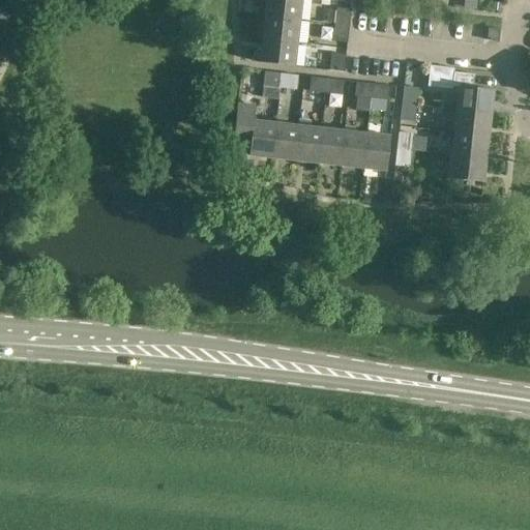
[(301,0),(266,0),(264,18),(299,22),(301,0)]
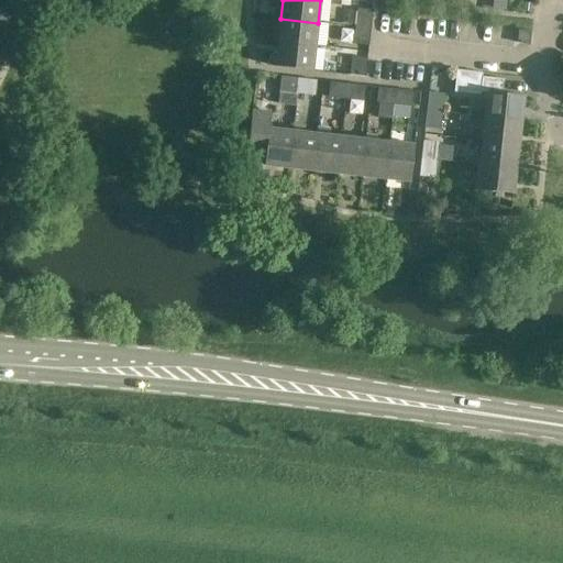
[(348,25),(355,26),(371,28),(372,10),(357,9),(357,13),(350,12),(348,25)]
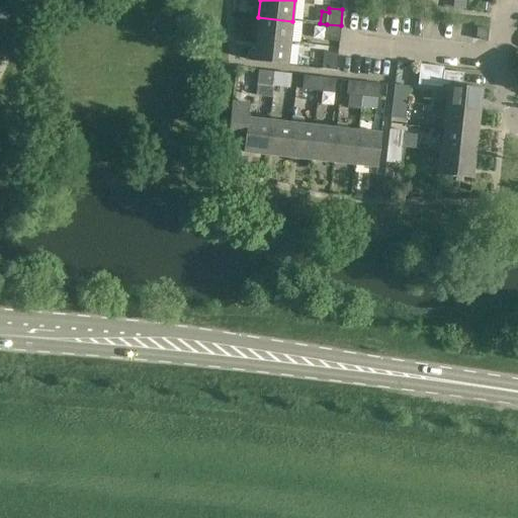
[(292,21),(258,17),(256,39),(290,44),(292,21)]
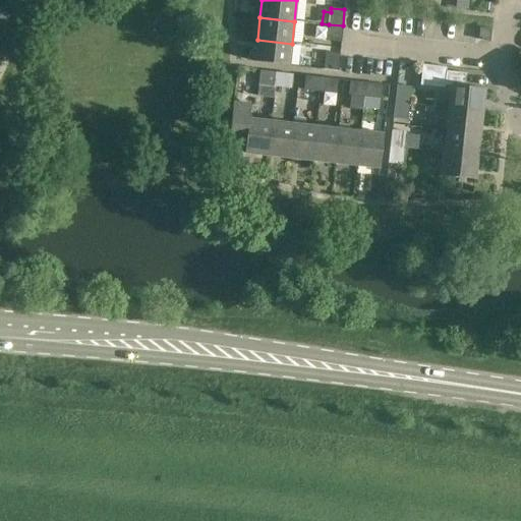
[(329,24),(327,41),(341,43),(343,25),(329,24)]
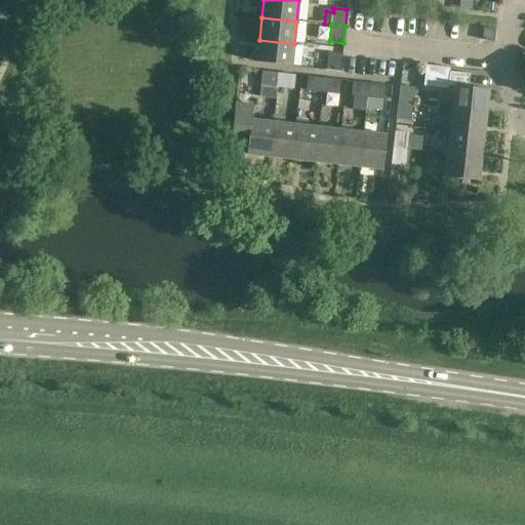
[(495,30),(483,28),(482,40),(494,41),(495,30)]
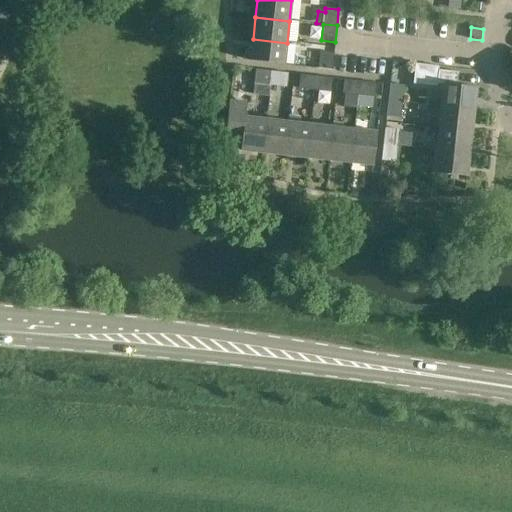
[(251,61),(284,65),(287,43),(253,39),(251,61)]
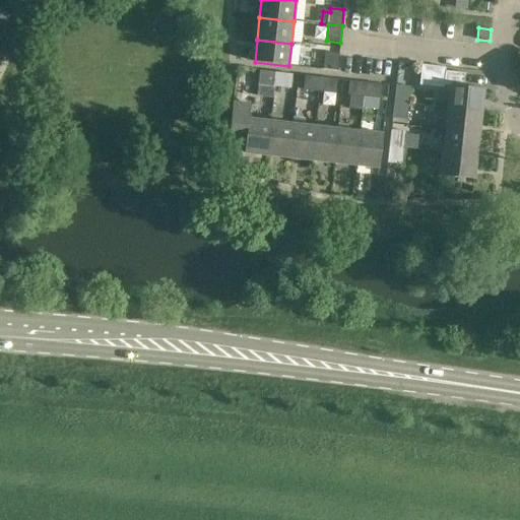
[(336,70),(338,54),(324,53),(322,69),(336,70)]
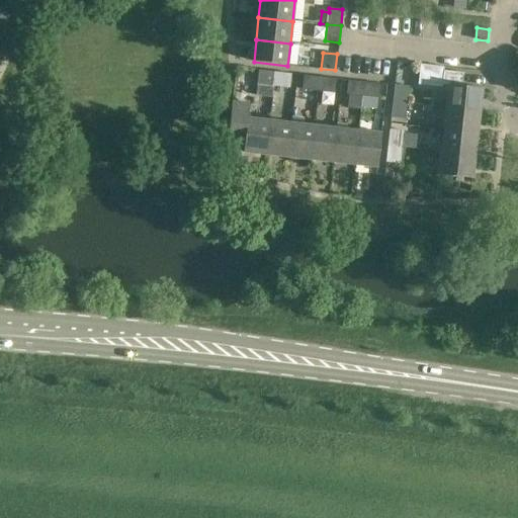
[(258,71),(257,85),(273,87),(274,72),(258,71)]
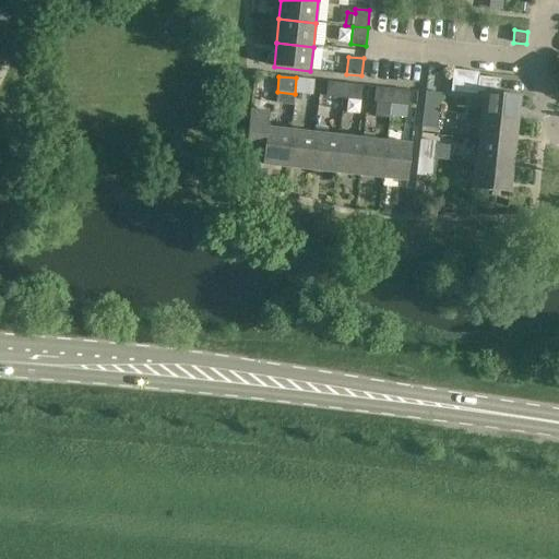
[(480,116),(518,120),(521,96),(499,93),(500,79),(478,76),(477,92),(483,93),(480,116)]
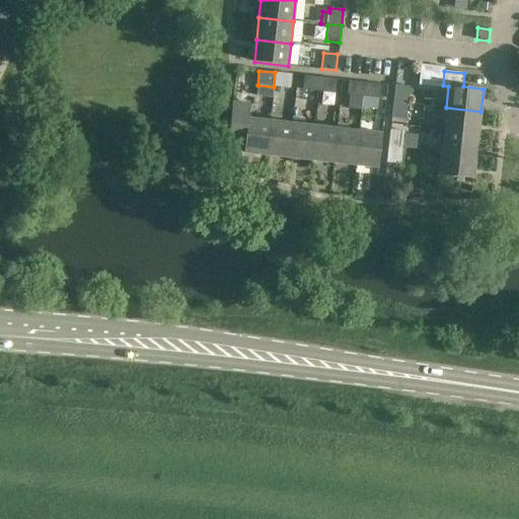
[(292,74),(275,72),(274,87),(290,88),(292,74)]
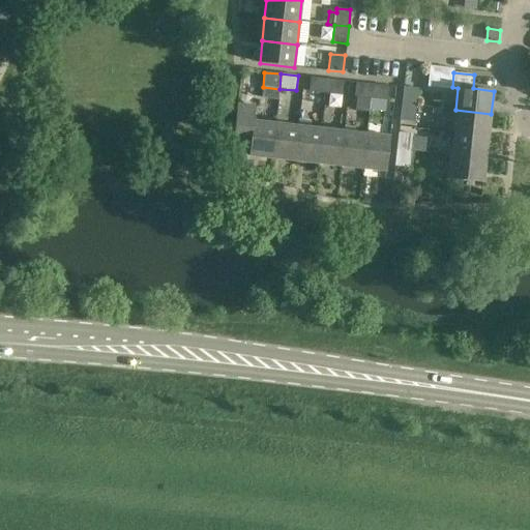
[(326,79),(310,77),(308,92),(325,93),(326,79)]
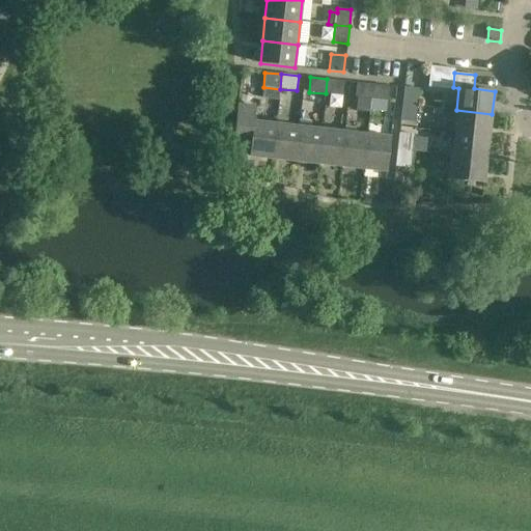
[(326,93),(342,95),(344,81),(327,79),(326,93)]
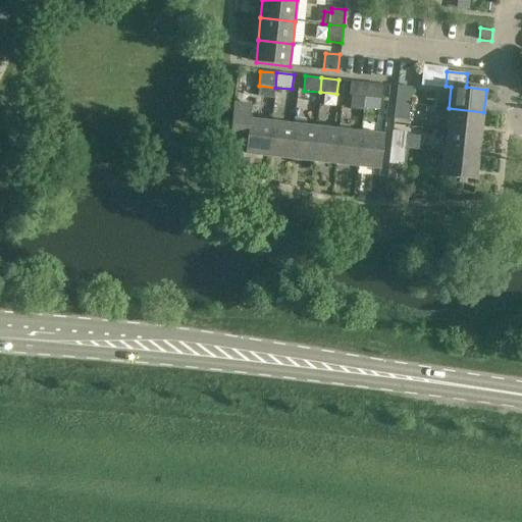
[(366,83),(350,81),(349,95),(365,97),(366,83)]
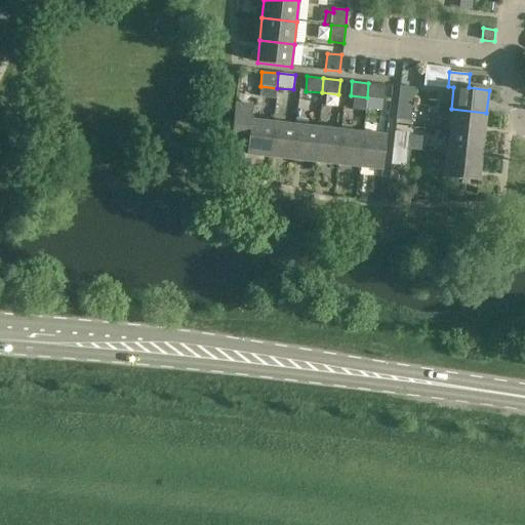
[(384,99),(385,85),(368,83),(367,97),(384,99)]
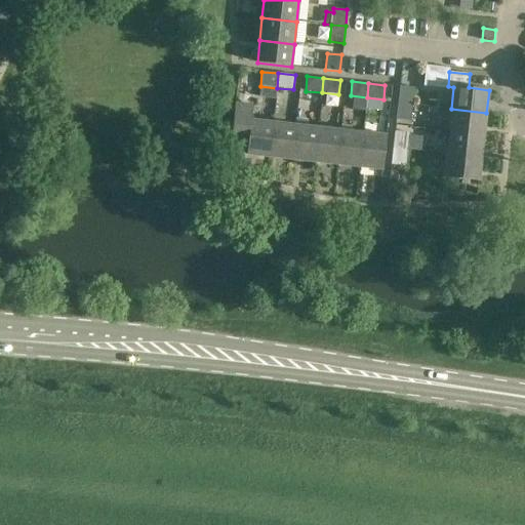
[(397,103),(412,105),(414,88),(399,86),(397,103)]
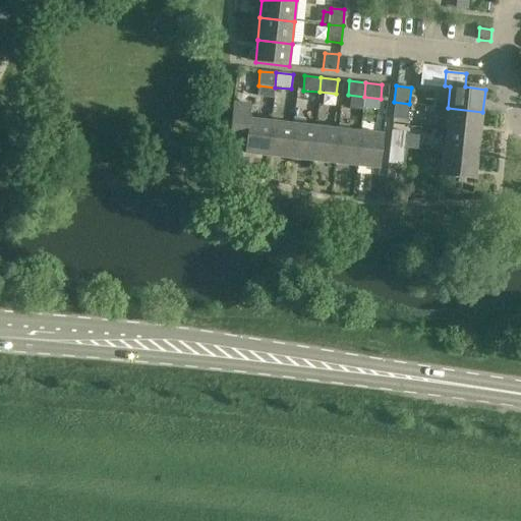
[(392,118),(393,119),(407,120),(409,104),(394,102),(392,118)]
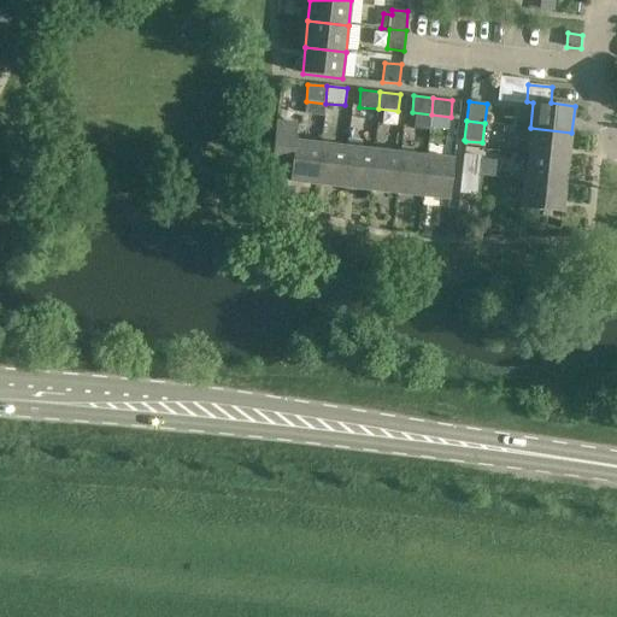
[(569,159),(571,133),(530,128),(528,154),(569,159)]
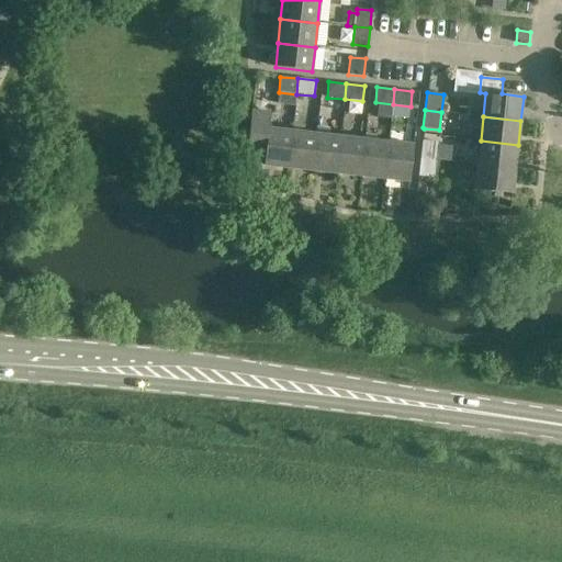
[(280,130),(281,121),(269,120),(263,166),(288,168),(292,131),(280,130)]
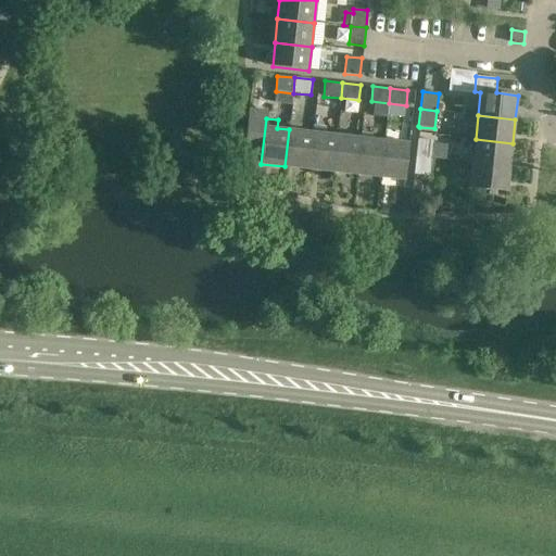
[(285,166),(308,169),(313,133),(289,129),(285,166)]
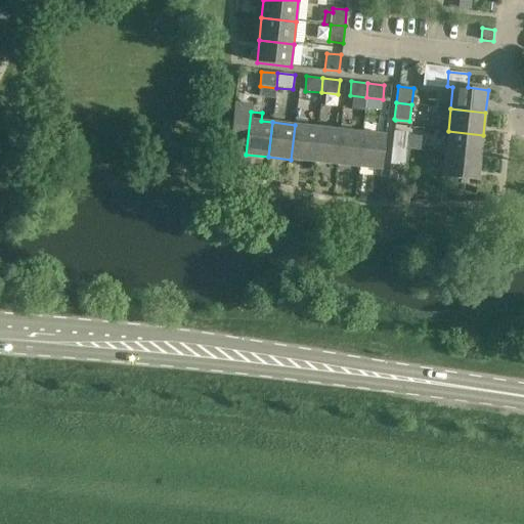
[(291,160),(314,162),(317,127),(295,125),(291,160)]
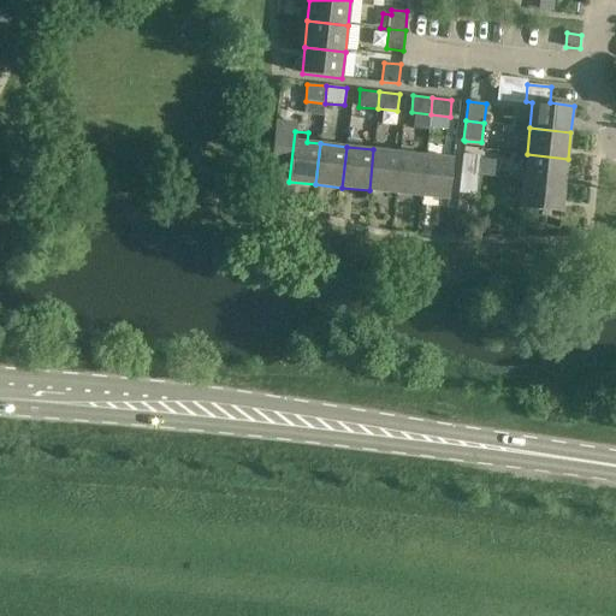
[(369,190),(396,194),(400,153),(373,149),(369,190)]
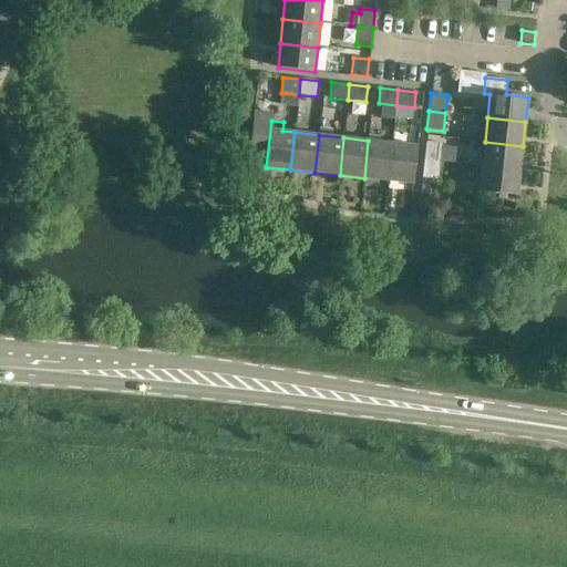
[(364,178),(389,181),(393,143),(368,141),(364,178)]
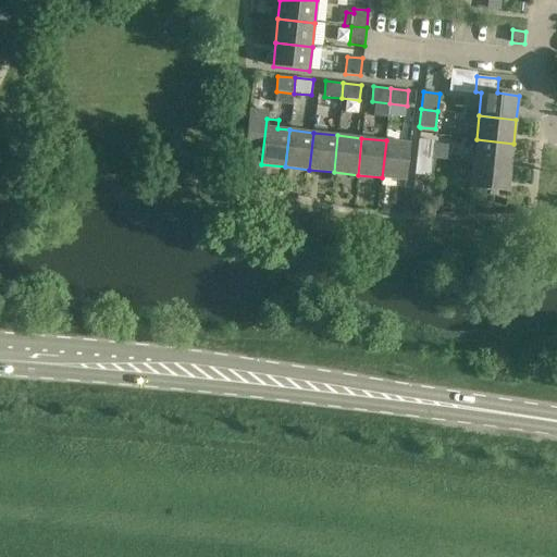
[(434,141),(419,139),(417,157),(432,159),(434,141)]
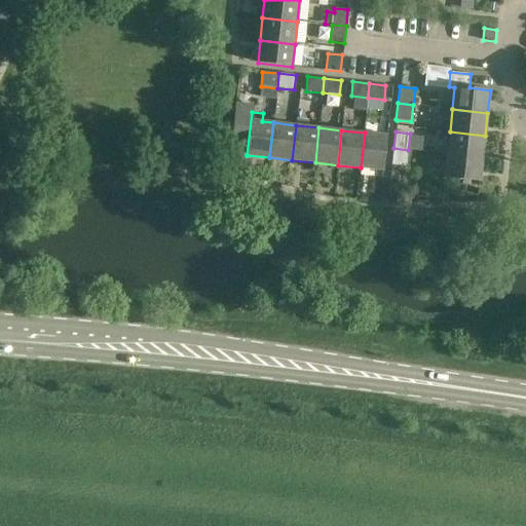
[(482,158),(485,136),(450,132),(447,154),(482,158)]
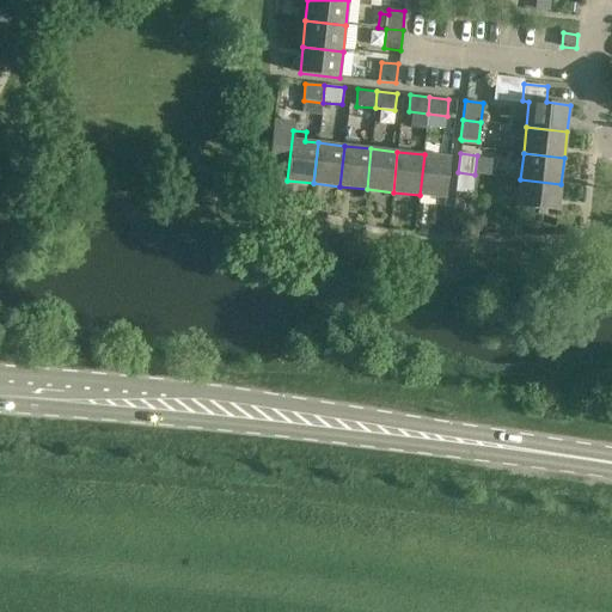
[(424,154),(420,195),(446,199),(451,158),(424,154)]
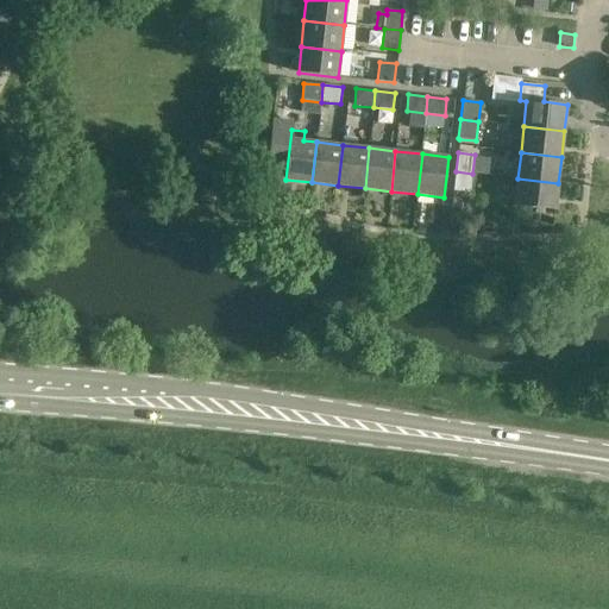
[(472,174),(456,171),(453,190),(470,193),(472,174)]
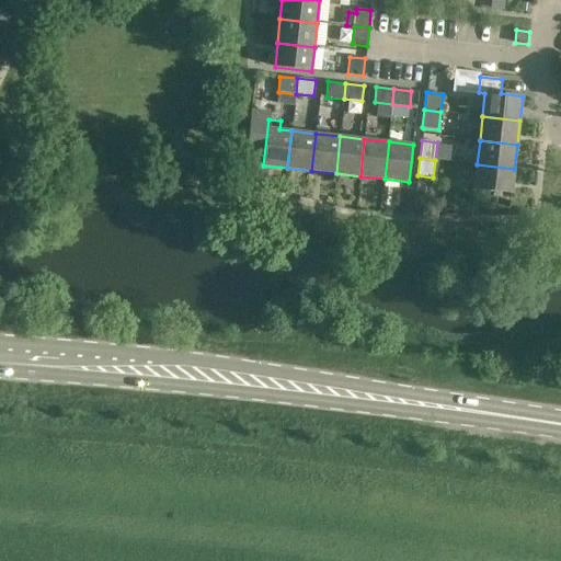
[(512,193),(514,169),(477,164),(474,190),(512,193)]
